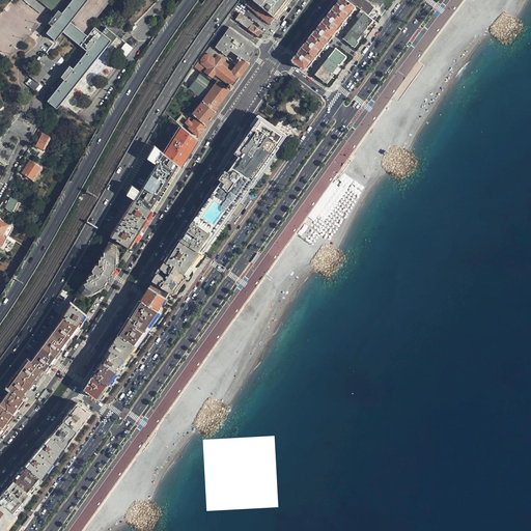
[(21,0),(39,16),(47,8),(52,14),(62,0),(21,0)]
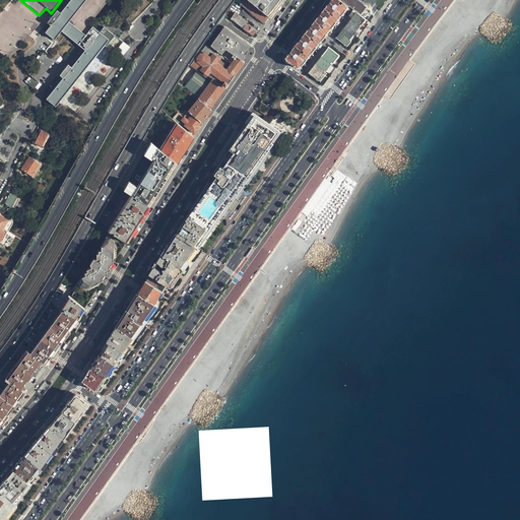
[(104,29),(101,31),(100,34),(96,30),(93,28),(86,38),(70,23),(88,0),(72,0),(60,15),(57,12),(47,24),(51,27),(45,35),(54,42),(62,34),(84,52),(71,69),(67,66),(59,76),(62,79),(46,101),(56,109),(103,47),(105,49),(114,38),(104,29)]
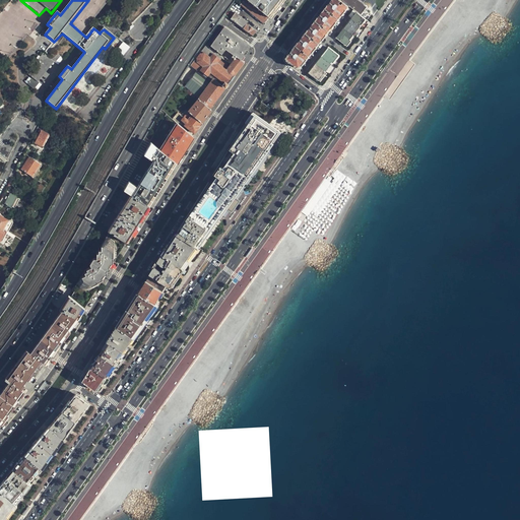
[(266,23),(271,17),(249,0),(245,0),(242,4),(266,23)]
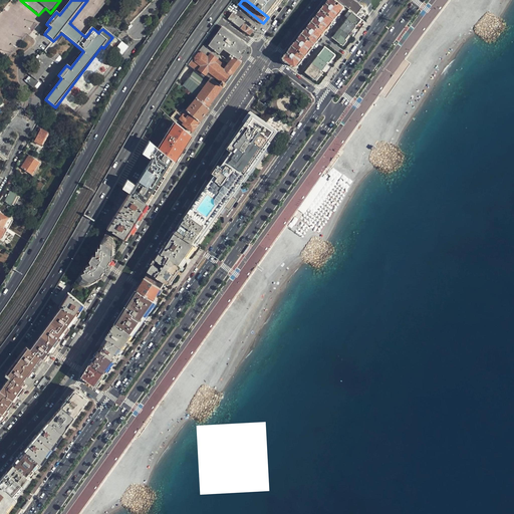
[(270,14),(280,0),(246,0),(268,17),(270,14)]
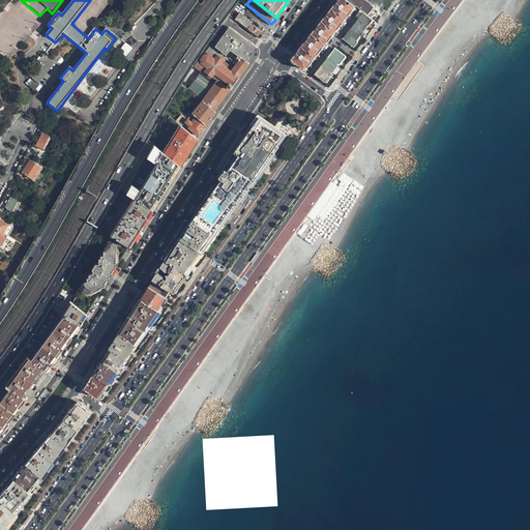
[(347,0),(339,0),(334,5),(322,21),(311,35),(298,51),(292,60),(305,70),(306,69),(355,6),(347,0)]
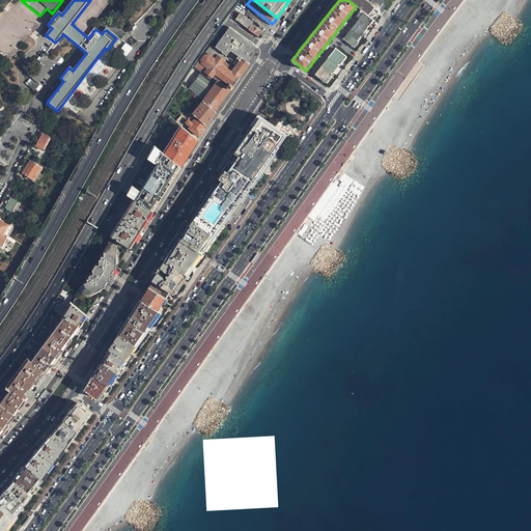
[(347,0),(356,6),(361,10),(369,17),(372,11),(375,7),(365,0),(347,0)]
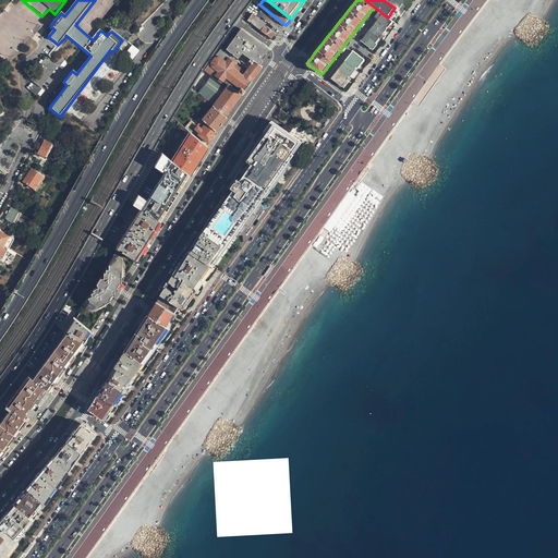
[(377,21),(386,27),(387,26),(388,27),(390,24),(392,21),(388,17),(379,11),(375,16),(378,19),(377,21)]
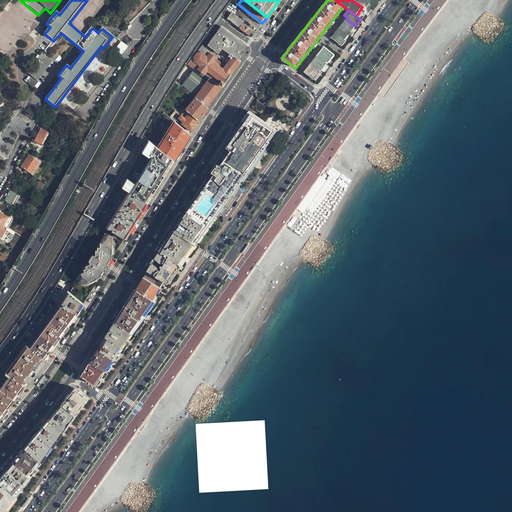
[(227,19),(248,35),(251,30),(248,28),(242,23),(243,22),(232,13),(227,19)]
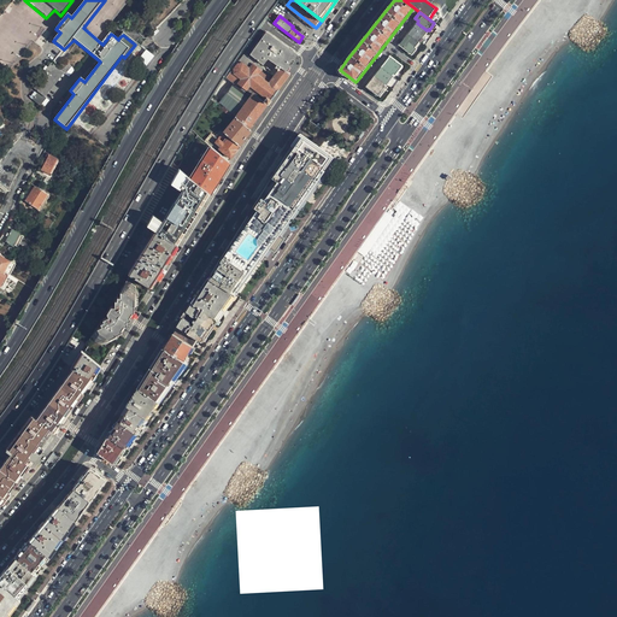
[(423,37),(428,31),(427,30),(417,23),(407,34),(419,42),(423,37)]
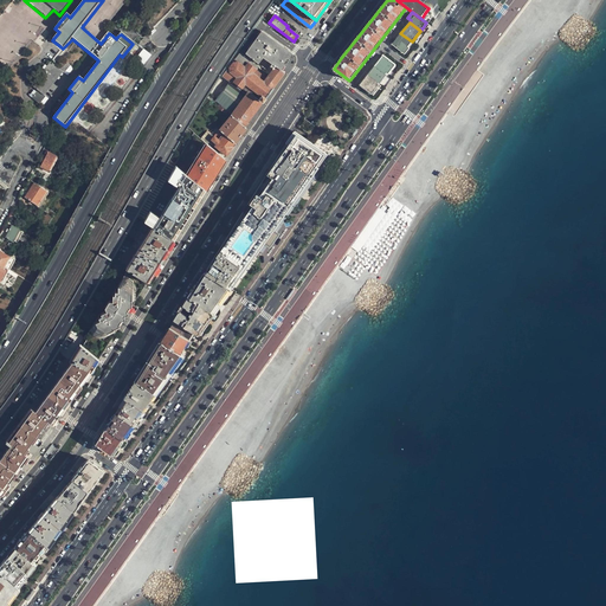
[(287,53),(287,52),(285,51),(262,33),(245,53),(270,73),(275,68),(279,70),(283,66),(282,65),(284,62),(287,58),(284,57),(287,55),(287,53)]
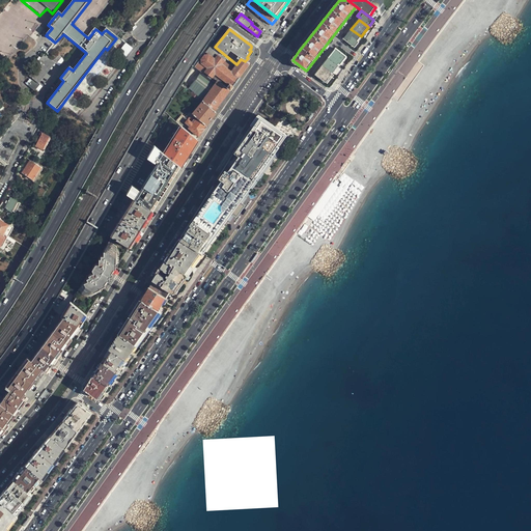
[(358,40),(361,36),(351,29),(343,38),(354,46),(354,45),(356,46),(357,44),(359,42),(358,40)]
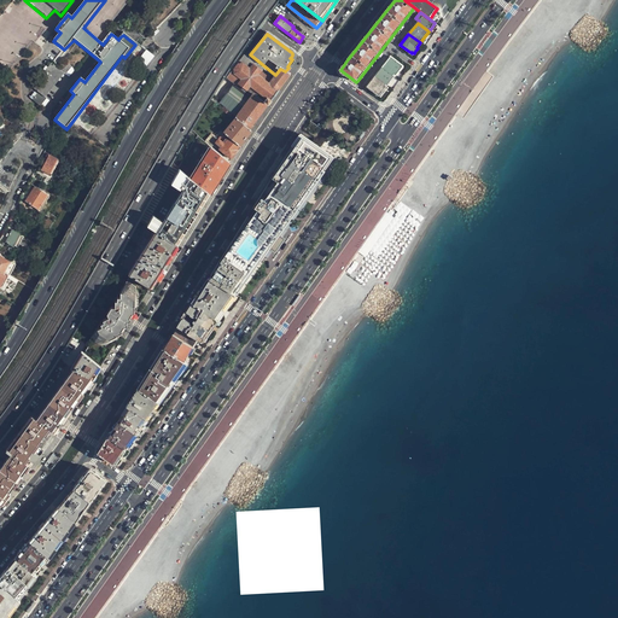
[(252,94),(267,105),(283,85),(290,75),(285,71),(280,69),(275,75),(272,80),(268,83),(257,75),(261,71),(252,64),(254,62),(244,54),(239,62),(243,64),(237,64),(233,69),(234,75),(231,73),(227,77),(235,83),(252,95),(252,94)]
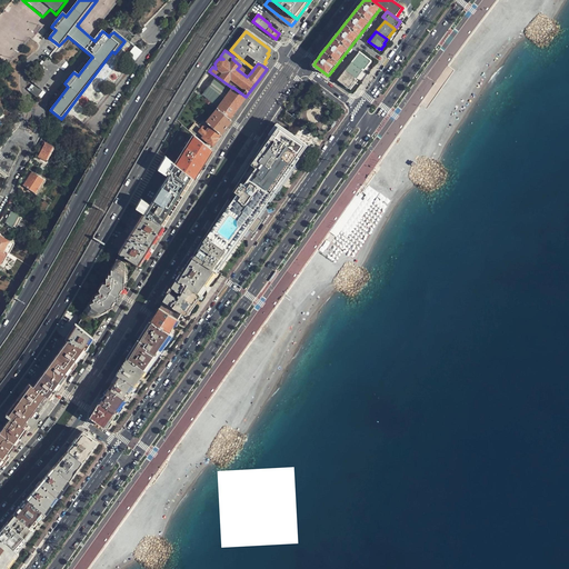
[(352,62),(361,69),(362,68),(363,69),(367,66),(368,66),(369,63),(371,62),(370,60),(360,52),(352,62)]
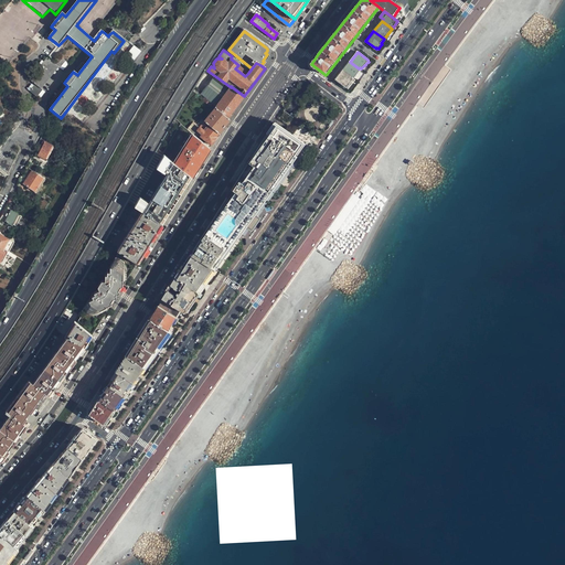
[(40,89),(57,67),(60,70),(65,62),(60,57),(54,64),(46,59),(29,81),(34,86),(29,93),(36,98),(42,92),(40,89)]
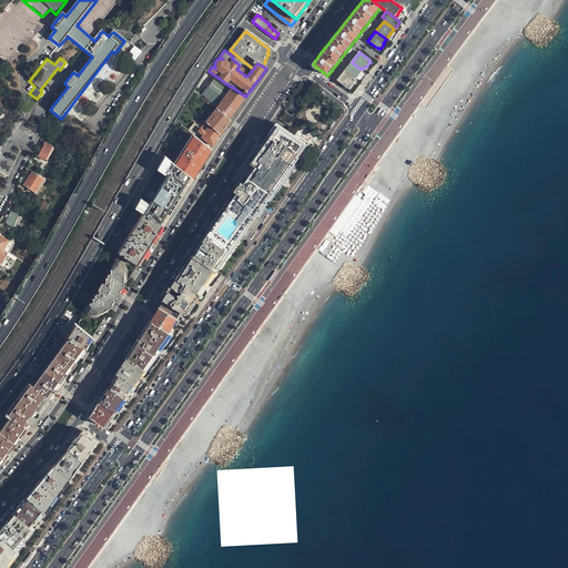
[(345,70),(355,78),(357,78),(358,77),(359,75),(358,74),(362,70),(361,69),(352,62),(345,70)]
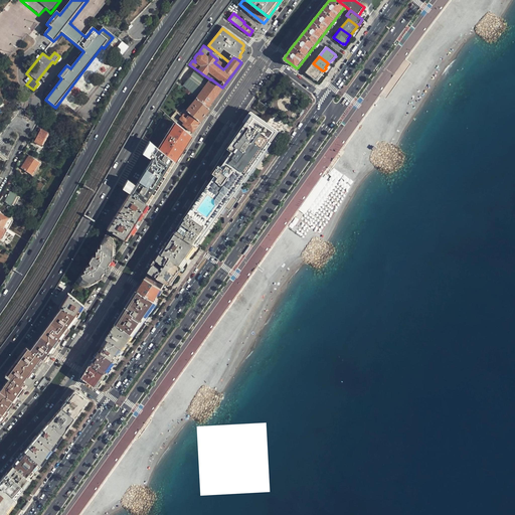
[(223,69),(226,66),(217,59),(214,62),(223,69)]
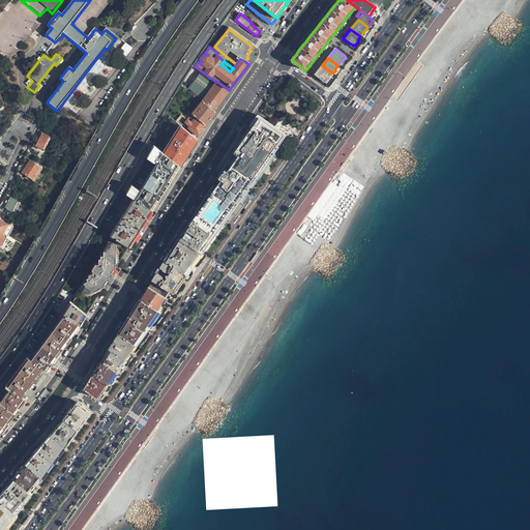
[(330,74),(331,72),(322,65),(314,75),(323,83),(325,81),(326,83),(329,80),(332,76),(330,74)]
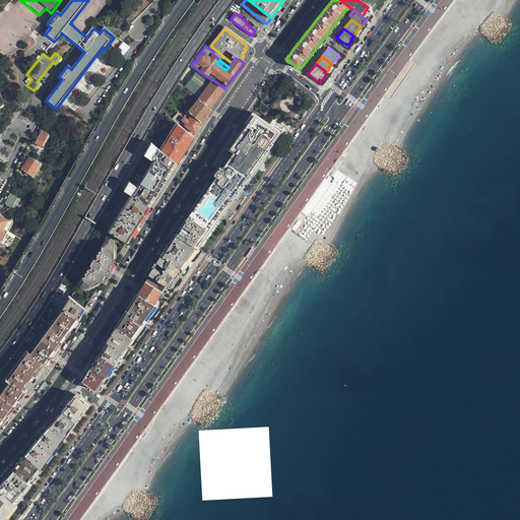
[(216,100),(224,88),(212,79),(212,80),(198,70),(185,87),(191,93),(195,96),(198,100),(209,110),(216,100)]
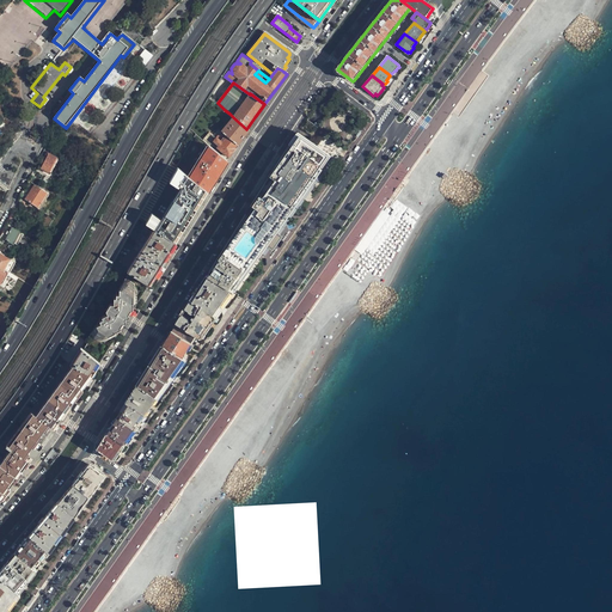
[(246,129),(233,117),(221,132),(213,141),(218,146),(218,148),(228,158),(238,145),(237,144),(242,138),(248,130),(246,129)]
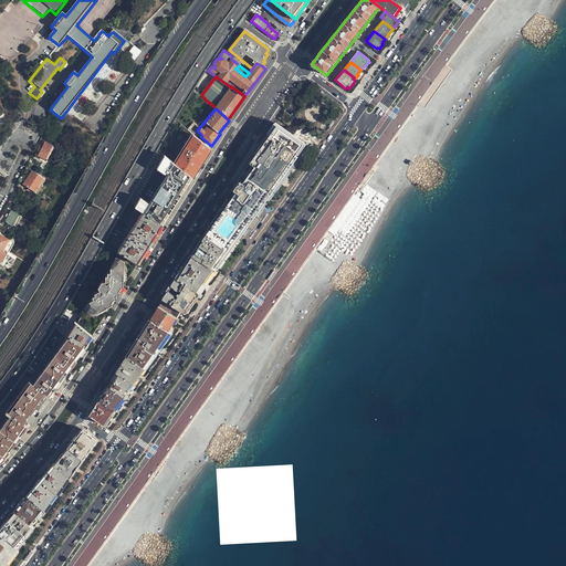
[(274,124),(273,125),(304,147),(305,146),(274,124)]
